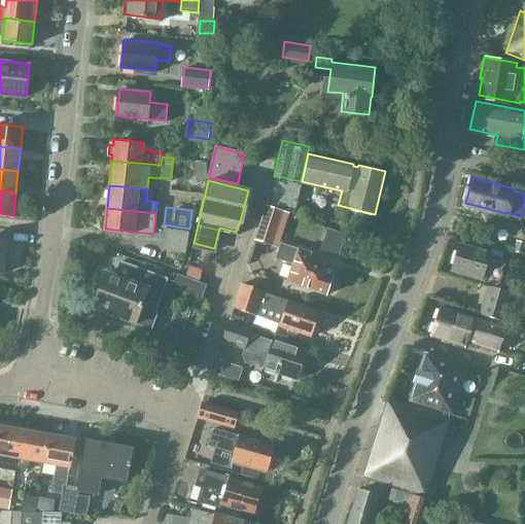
[(287,212),(273,208),(263,240),(276,245),(287,212)]
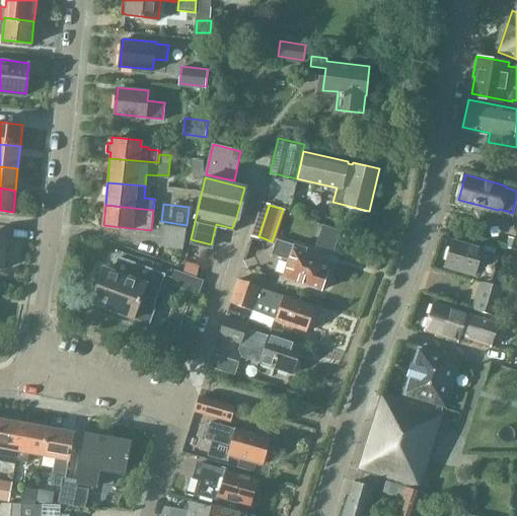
[(183,248),(185,241),(187,228),(162,225),(159,244),(183,248)]
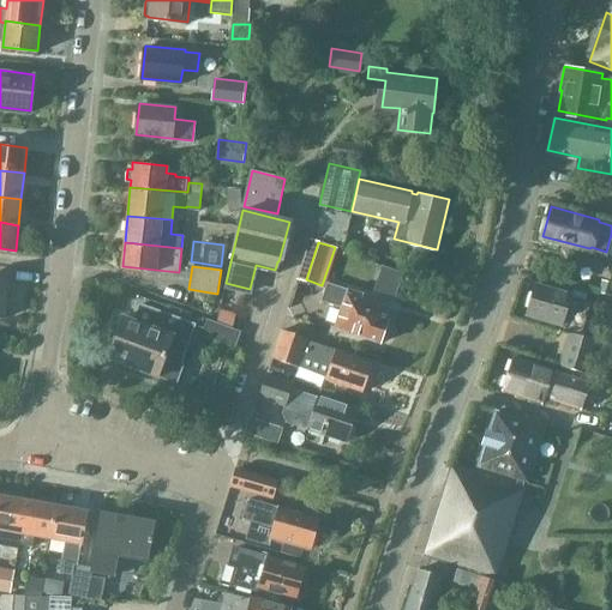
[(611,279),(603,277),(599,290),(611,293),(611,279)]
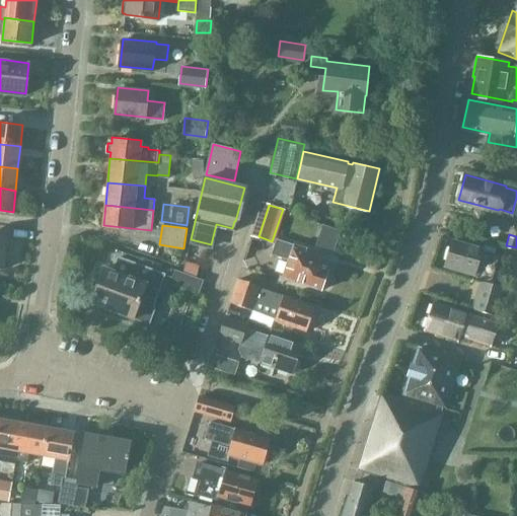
[(277,237),(275,241),(271,253),(288,260),(282,276),(320,289),(326,271),(324,270),(327,260),(305,252),(306,247),(277,237)]
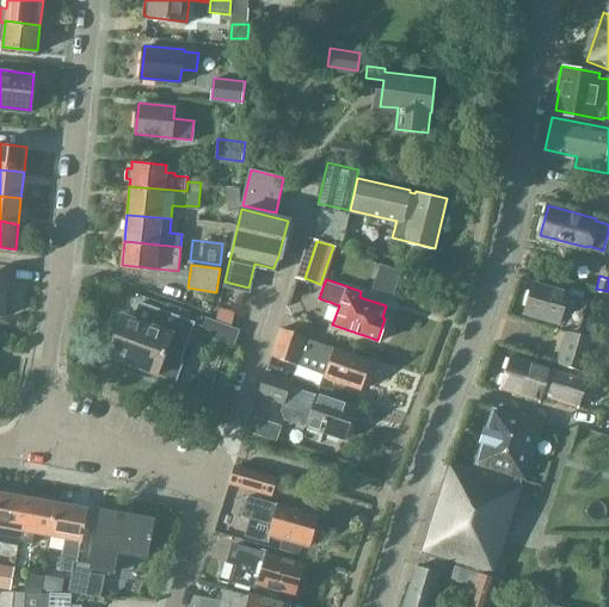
[(567,292),(533,283),(524,311),(559,322),(557,328),(571,332),(583,335),(579,326),(588,299),(567,293),(567,292)]
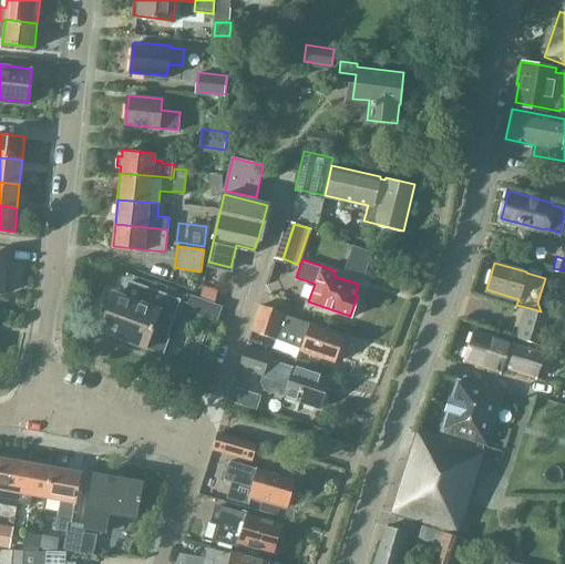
[(223,288),(226,274),(211,272),(208,285),(223,288)]
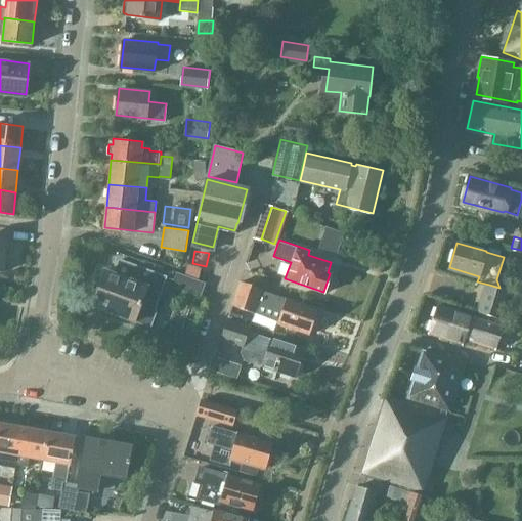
[(148,326),(167,275),(113,255),(106,270),(105,270),(92,306),(136,322),(136,321),(148,326)]
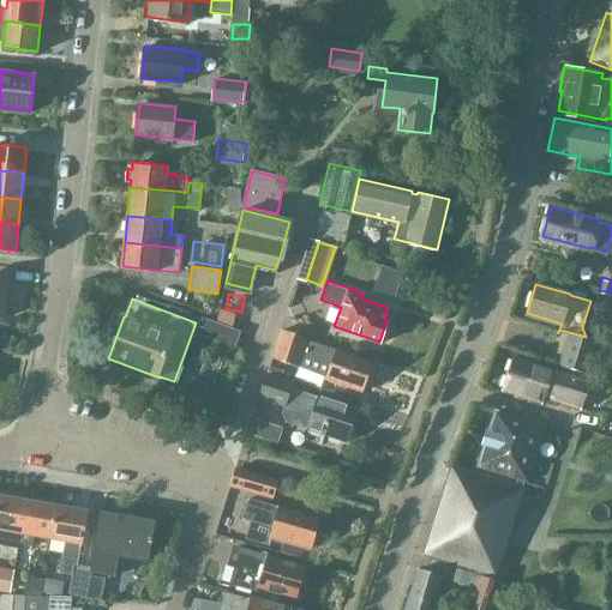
[(243,331),(209,318),(203,333),(237,346),(243,331)]
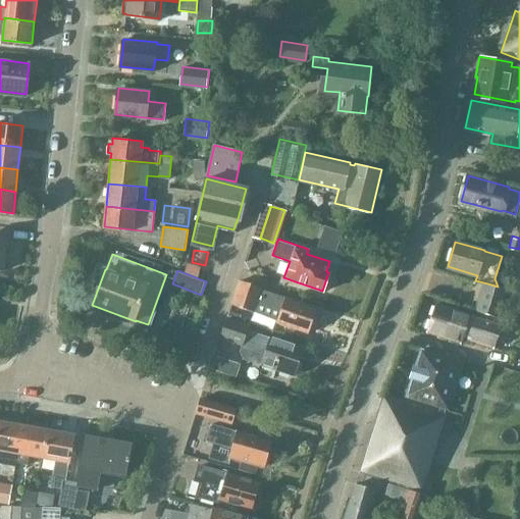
[(316,308),(263,290),(264,288),(241,279),(232,304),(256,312),(259,302),(280,309),(276,321),(308,332),(316,308)]
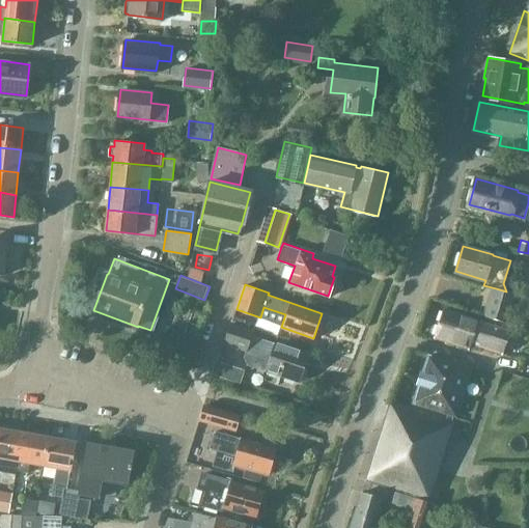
[(507,323),(516,294),(506,292),(496,288),(488,316),(507,323)]
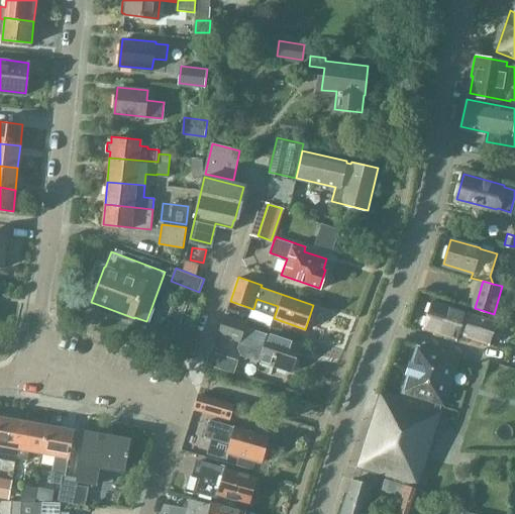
[(456,338),(458,333),(489,343),(497,321),(432,300),(423,327),(456,338)]
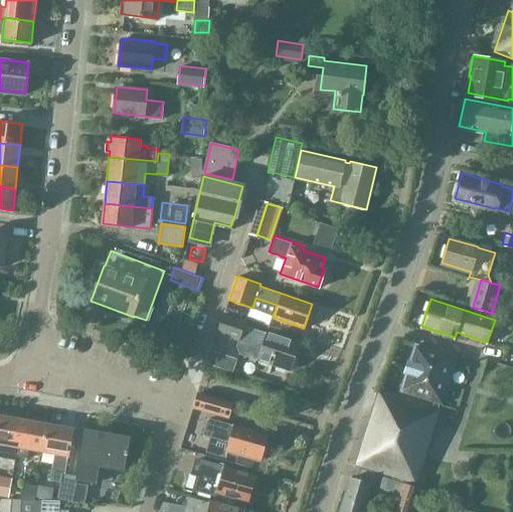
[(185,327),(198,328),(199,313),(186,312),(185,327)]
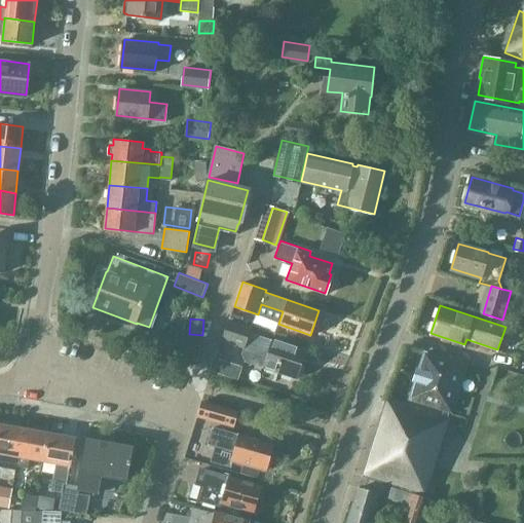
[(252,328),(229,320),(222,339),(244,346),(241,352),(246,361),(297,377),(305,349),(250,333),(252,328)]
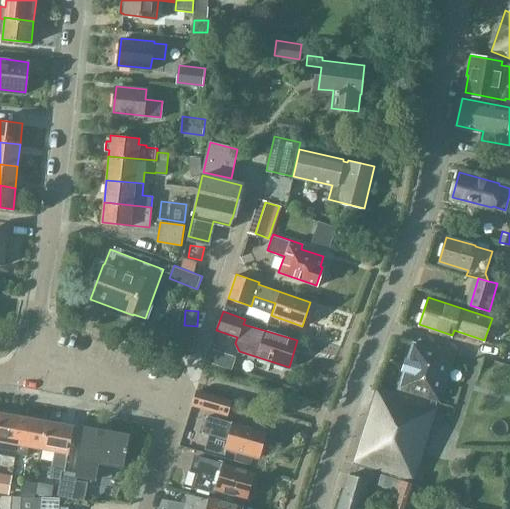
[(430,404),(376,387),(353,462),(415,481),(438,407),(435,406),(436,400),(439,401),(454,355),(413,342),(399,388),(432,399),(430,404)]
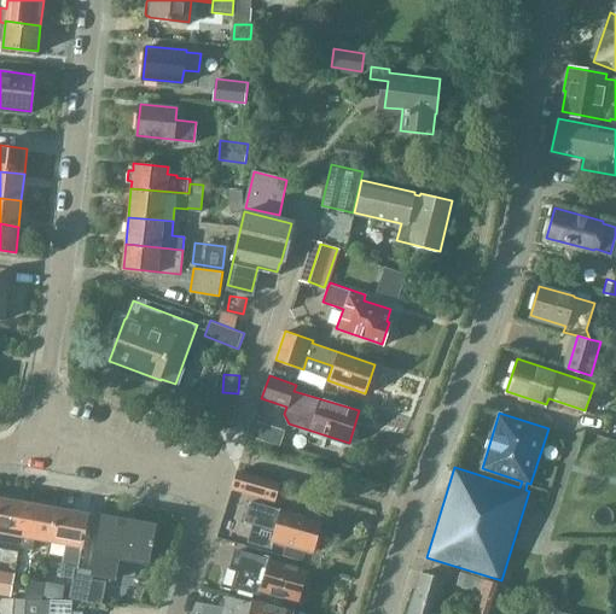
[(279,481),(238,469),(232,487),(274,500),(279,481)]
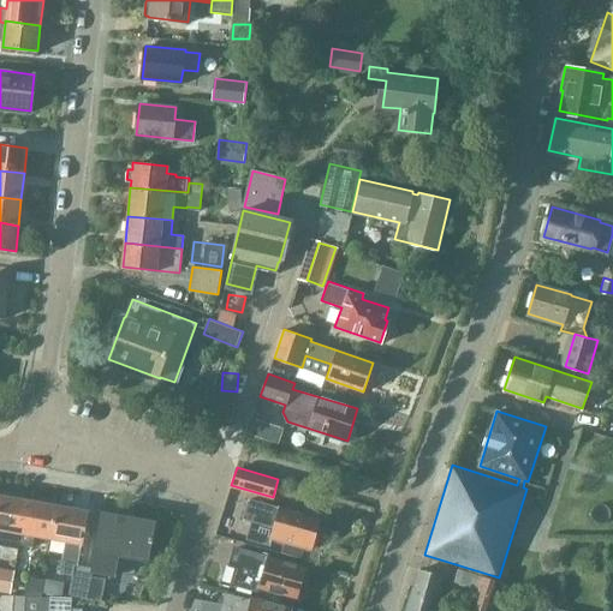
[(0,495),(0,544),(18,547),(19,543),(27,499),(15,498),(15,492),(3,490),(0,495)]
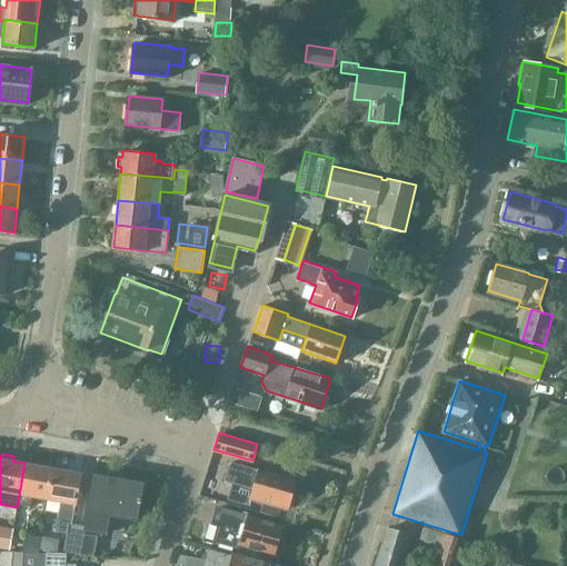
[(31,495),(48,498),(52,468),(51,468),(51,463),(40,460),(38,465),(25,463),(18,503),(30,505),(31,495)]
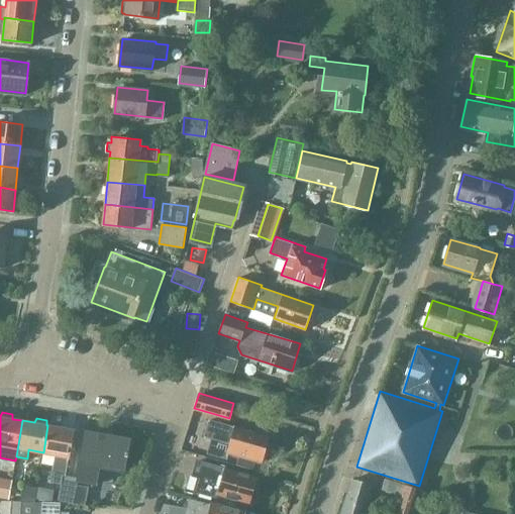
[(227,451),(239,455),(238,463),(252,468),(254,459),(261,461),(262,458),(266,459),(269,448),(265,447),(269,435),(234,425),(234,426),(208,418),(204,435),(229,443),(227,451)]
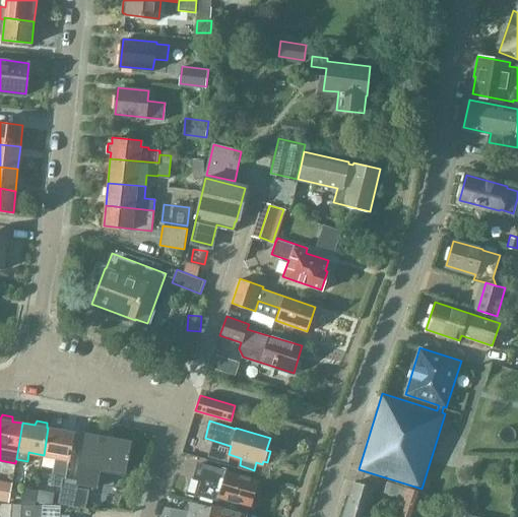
[(51,428),(48,428),(44,455),(57,457),(52,483),(62,485),(62,480),(65,480),(69,459),(74,432),(63,430),(63,426),(53,424),(51,428)]
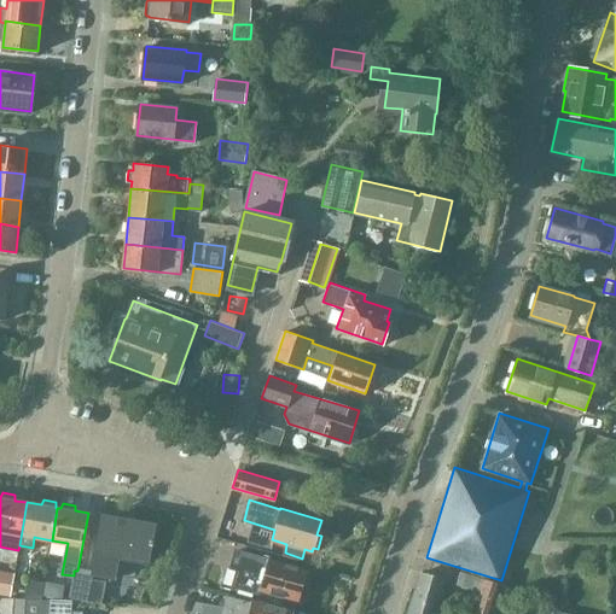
[(103,516),(92,573),(94,574),(115,578),(118,556),(147,561),(154,525),(103,516)]
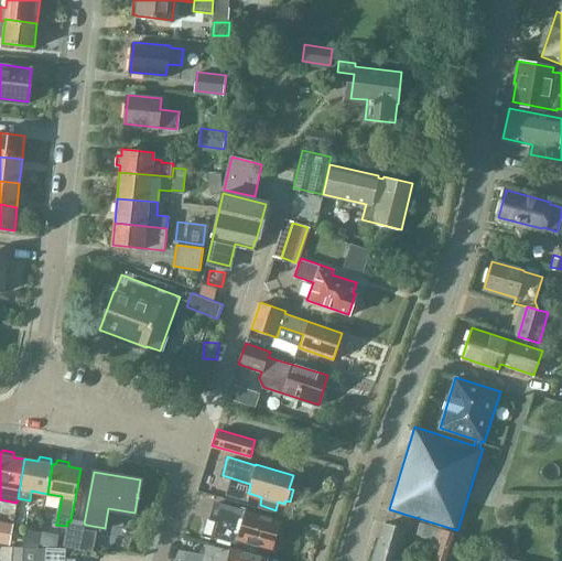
[(237,541),(237,539),(273,549),(274,545),(277,542),(279,536),(277,532),(281,520),(246,510),(246,508),(214,499),(209,519),(216,521),(213,535),(237,541)]
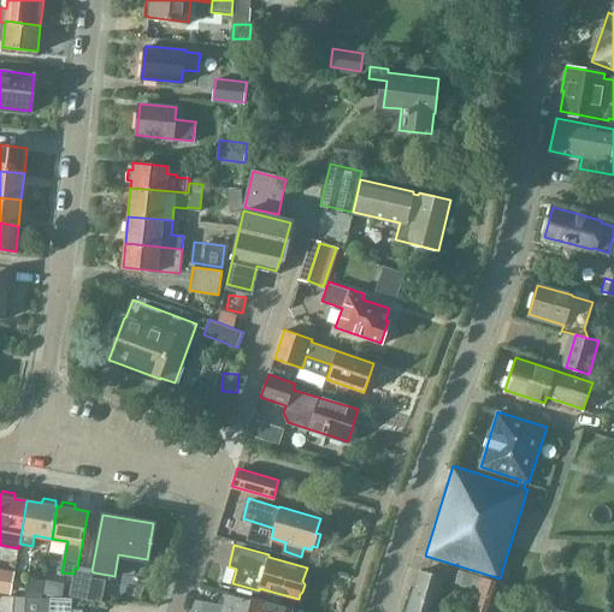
[(90,571),(77,569),(74,569),(74,574),(70,595),(86,598),(90,571)]
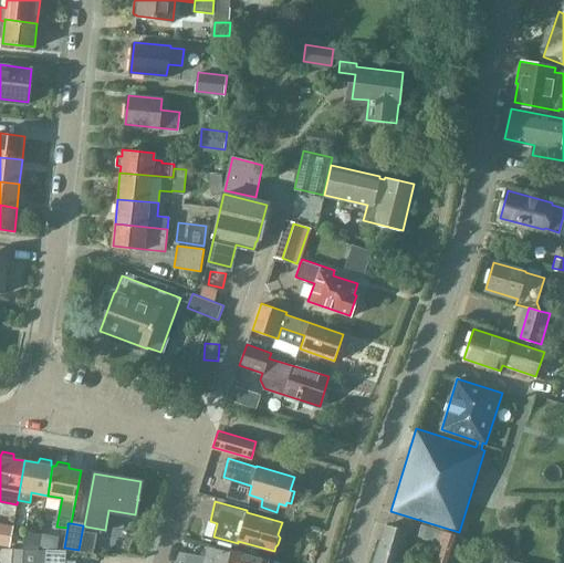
[(460,562),(469,540),(442,531),(421,523),(418,534),(424,537),(424,538),(438,543),(431,562),(460,562)]
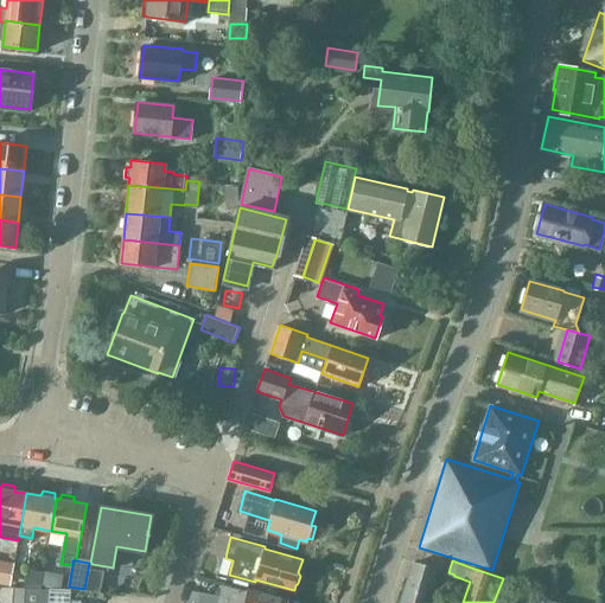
[(439,570),(414,563),(401,602),(441,602),(446,591),(433,588),(439,570)]
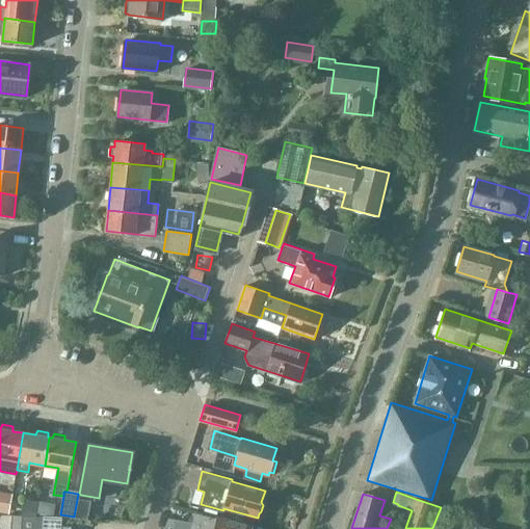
[(11,499),(0,496),(0,508),(10,509),(11,499)]
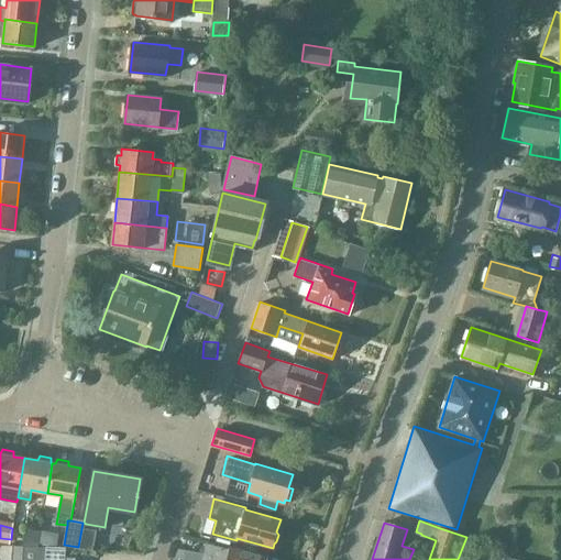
[(26,528),(23,546),(39,546),(41,530),(26,528)]
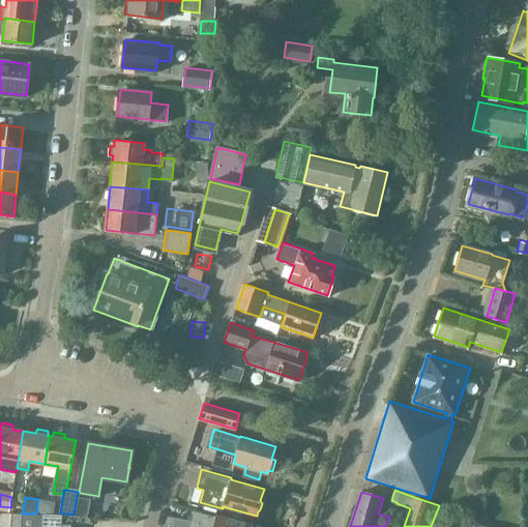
[(123,520),(122,507),(103,507),(104,521),(123,520)]
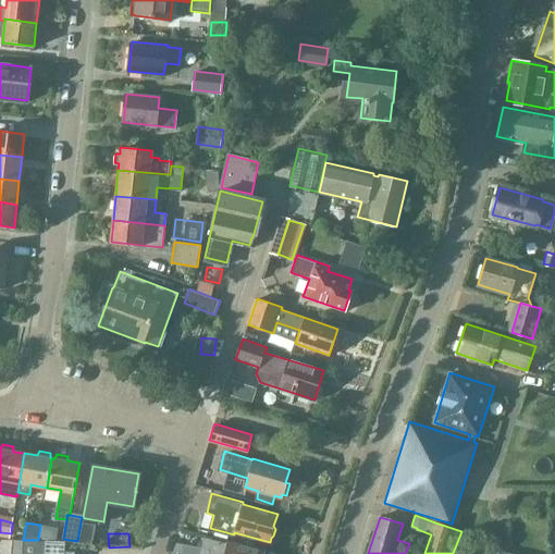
[(176,544),(173,553),(261,553),(263,551),(227,542),(205,537),(201,549),(176,544)]
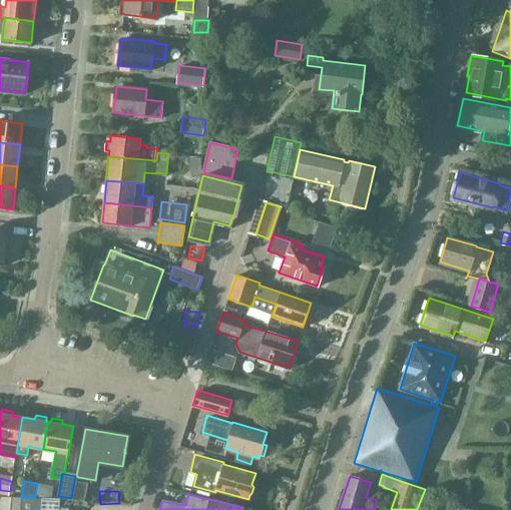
[(42,509),(43,498),(35,497),(21,497),(21,507),(20,509),(42,509)]
